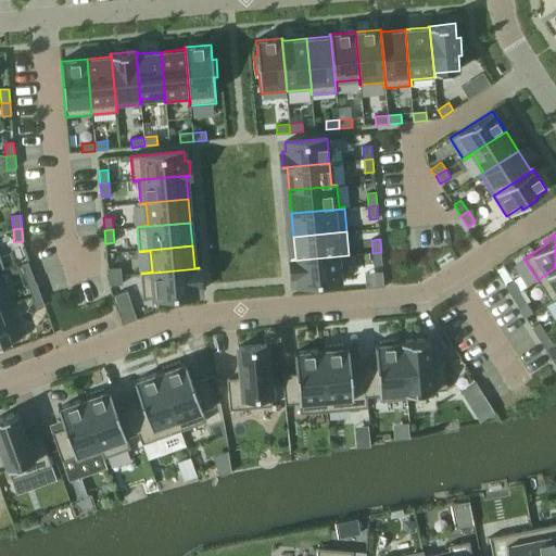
[(381,252),(373,253),(374,266),(382,265),(381,252)]
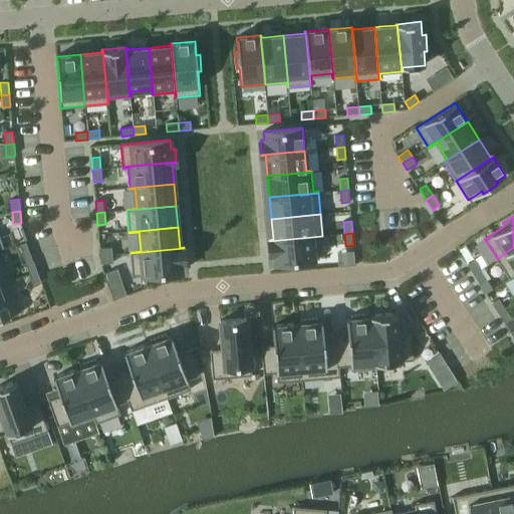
[(322,236),(269,241),(270,254),(274,254),(275,263),(319,259),(317,237),(322,237),(322,236)]
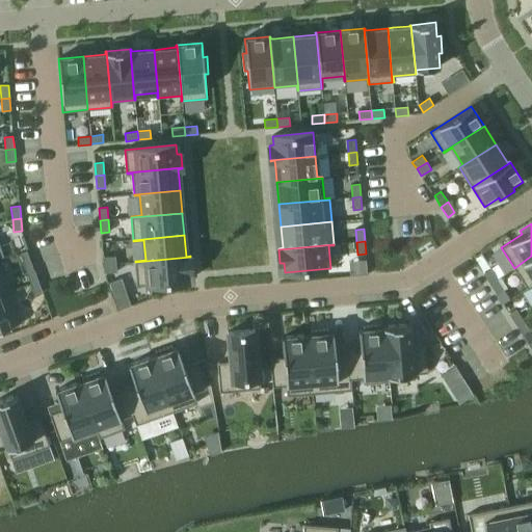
[(115,256),(103,257),(104,265),(116,264),(115,256)]
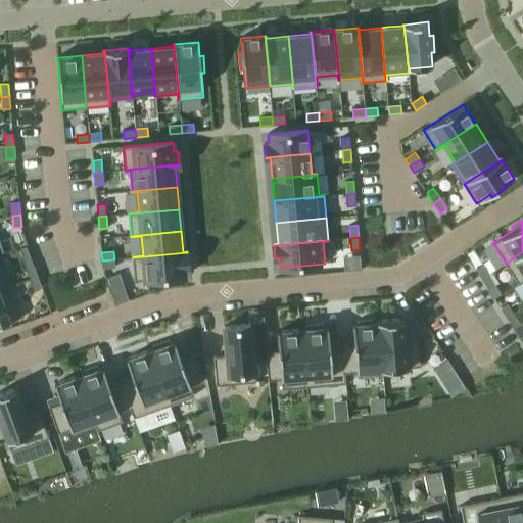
[(522,251),(506,264),(506,265),(518,283),(522,280),(522,251)]
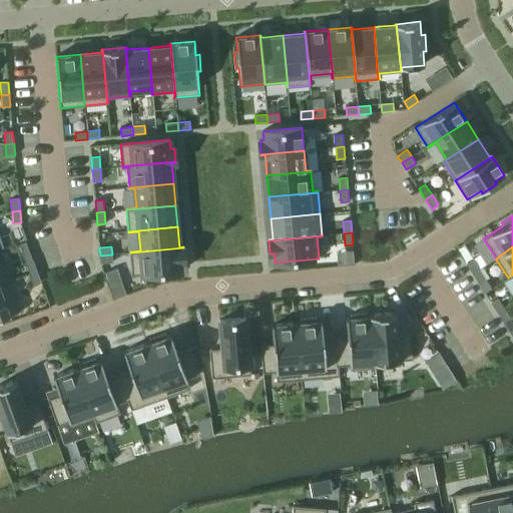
[(183,247),(130,252),(132,276),(181,272),(180,263),(184,262),(183,247)]
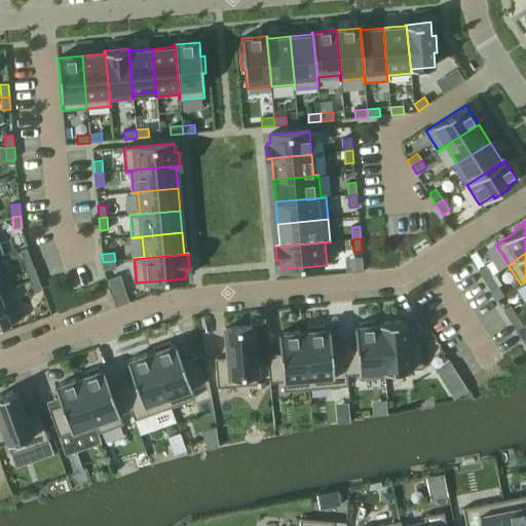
[(115,261),(103,262),(104,270),(116,269),(115,261)]
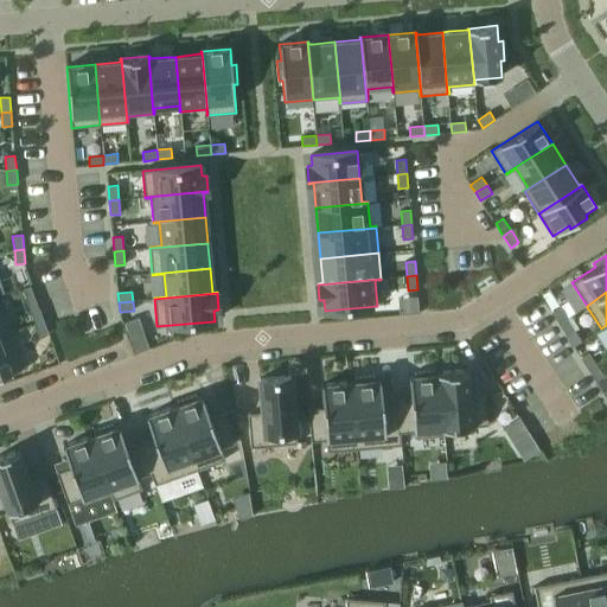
[(0,336),(10,333),(0,305),(0,336)]
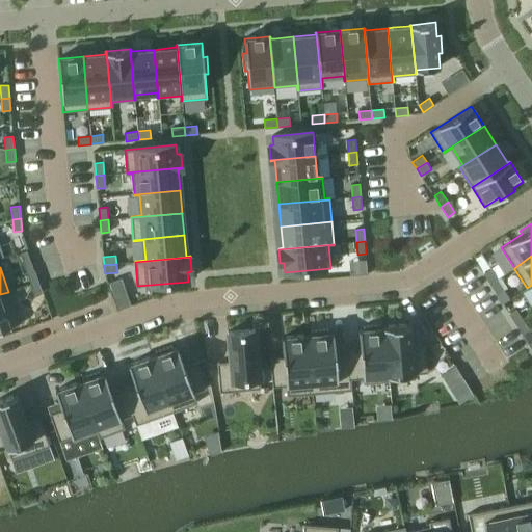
[(490,268),(483,273),(490,284),(497,280),(490,268)]
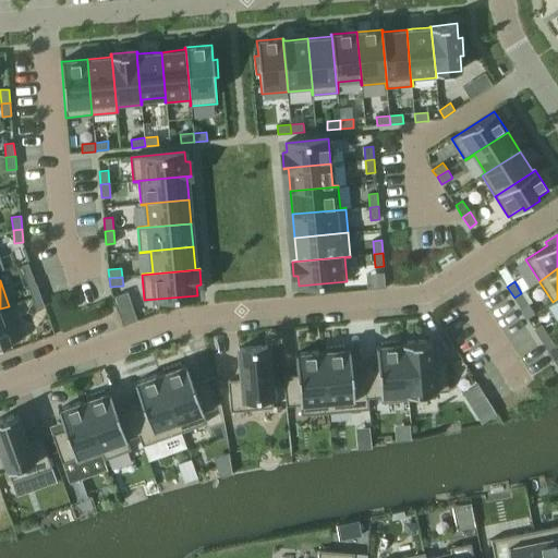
[(36,282),(27,286),(33,298),(40,294),(36,282)]
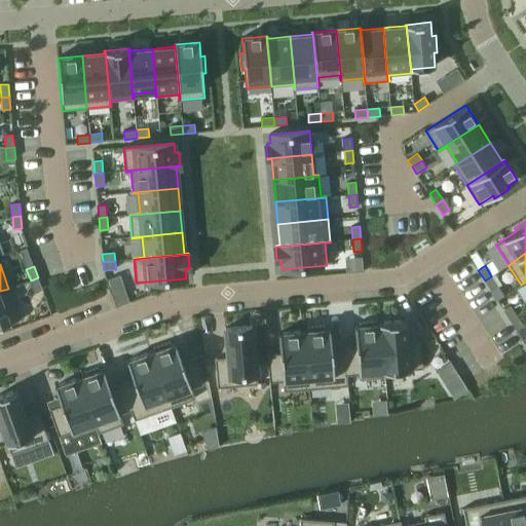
[(491,276),(485,280),(491,291),(498,287),(491,276)]
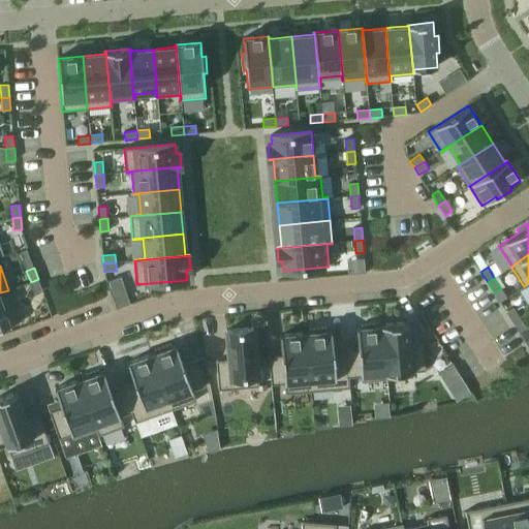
[(42,291),(38,279),(31,282),(35,293),(42,291)]
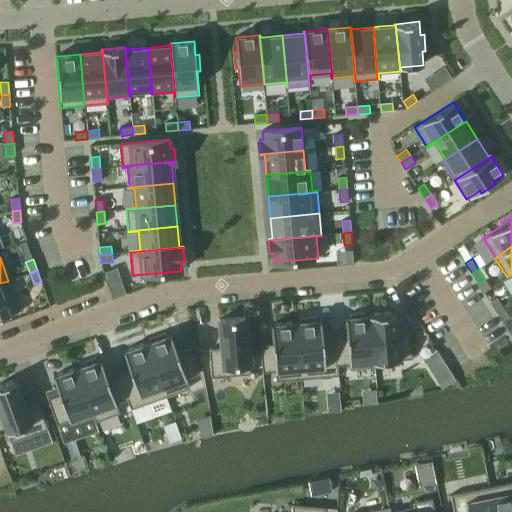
[(0,319),(19,312),(8,281),(0,283),(0,319)]
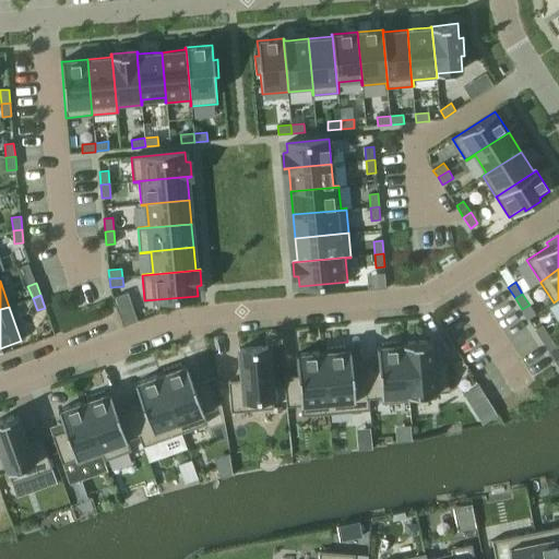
[(543,324),(535,329),(542,340),(549,335),(543,324)]
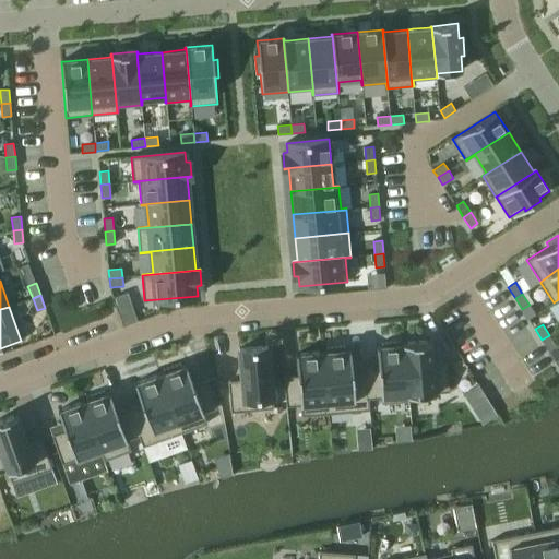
[(549,335),(542,340),(549,352),(556,346),(549,335)]
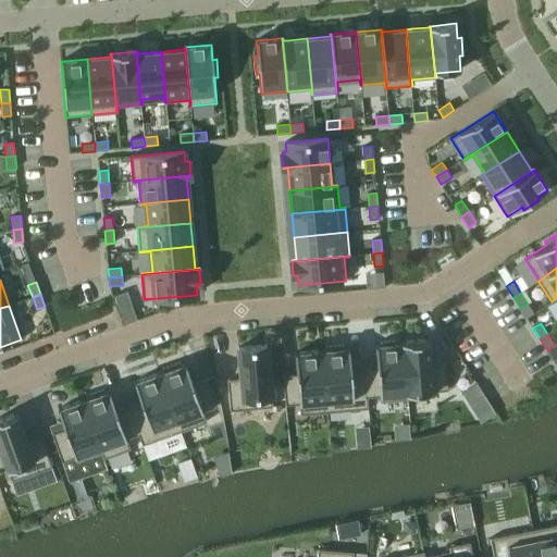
[(378,367),(364,368),(368,408),(369,408),(368,397),(369,397),(380,396),(381,401),(408,399),(403,342),(401,342),(401,343),(398,344),(398,339),(380,342),(381,345),(375,346),(378,367)]
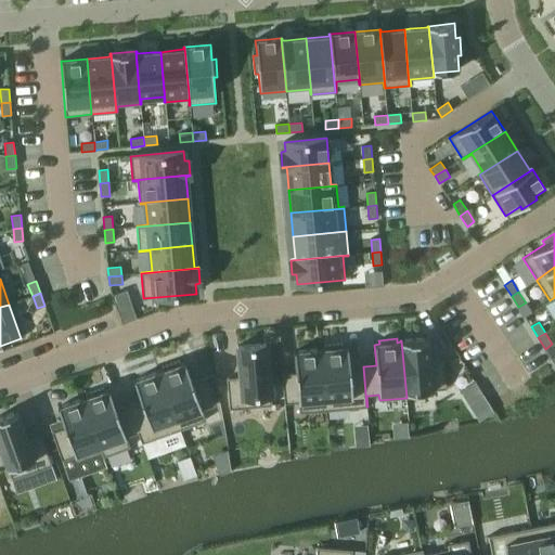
[(428,338),(401,340),(407,398),(434,395),(433,390),(447,388),(443,359),(430,360),(428,338)]
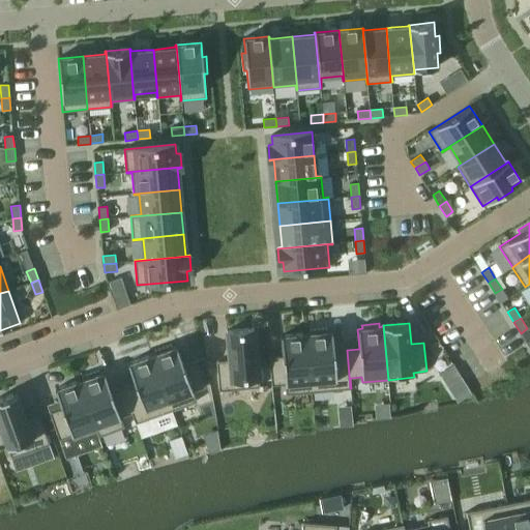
[(230,360),(216,361),(219,390),(241,388),(259,387),(259,384),(257,361),(260,360),(259,344),(256,344),(254,329),(254,328),(227,330),(230,360)]
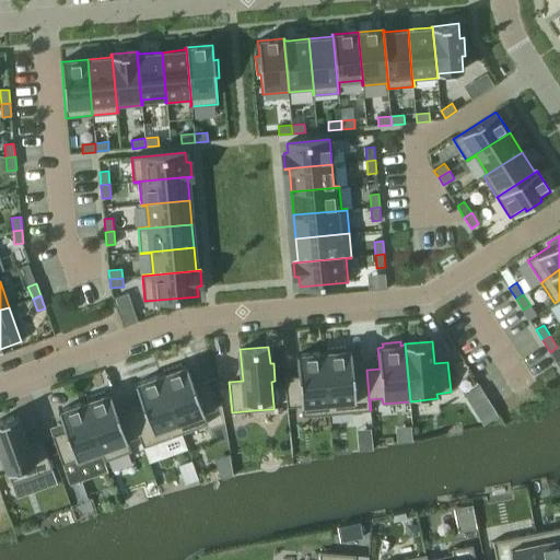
[(328,352),(324,352),(329,415),(370,410),(366,370),(353,371),(351,350),(346,350),(346,347),(327,349),(328,352)]
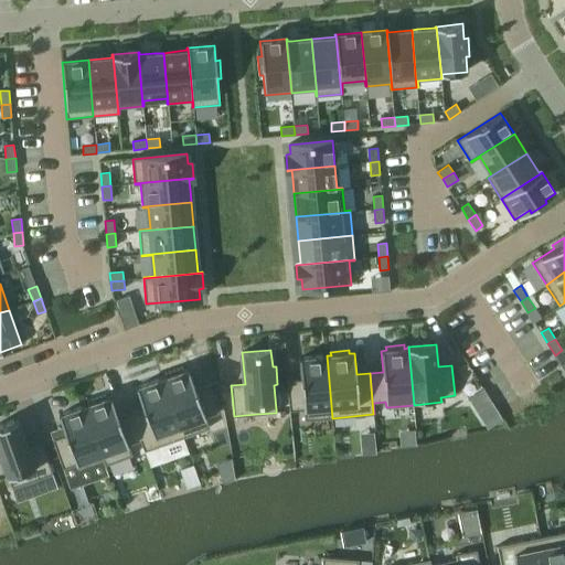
[(301,380),(287,381),(289,411),(304,409),(305,420),(332,418),(327,355),(323,355),(299,358),(301,380)]
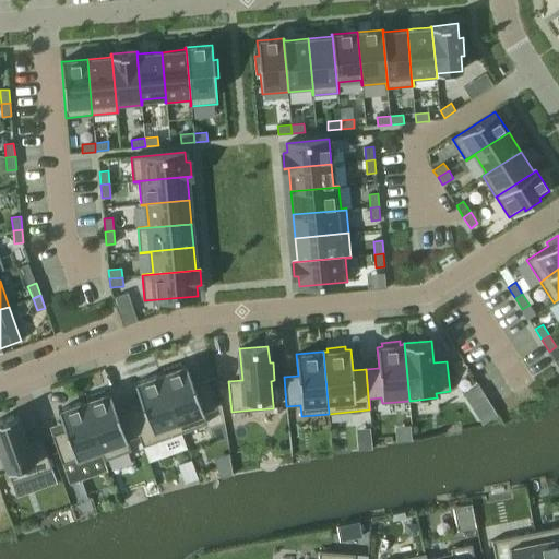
[(193,384),(187,365),(181,367),(180,364),(164,369),(165,372),(161,375),(181,432),(207,424),(204,413),(217,408),(206,380),(193,384)]
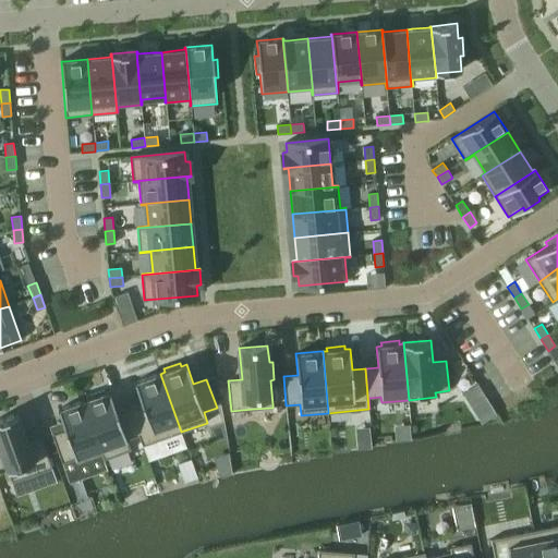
[(181,432),(160,374),(135,383),(142,402),(130,407),(143,446),(178,434),(181,432)]
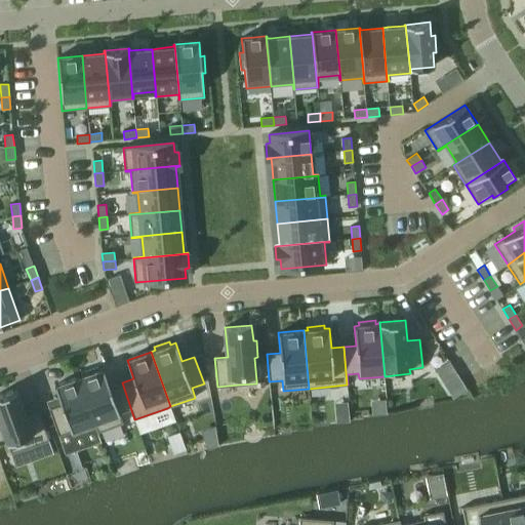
[(134,419),(122,382),(110,387),(104,368),(98,370),(97,367),(81,372),(83,375),(79,377),(98,432),(123,423),(119,413),(130,409),(134,419)]
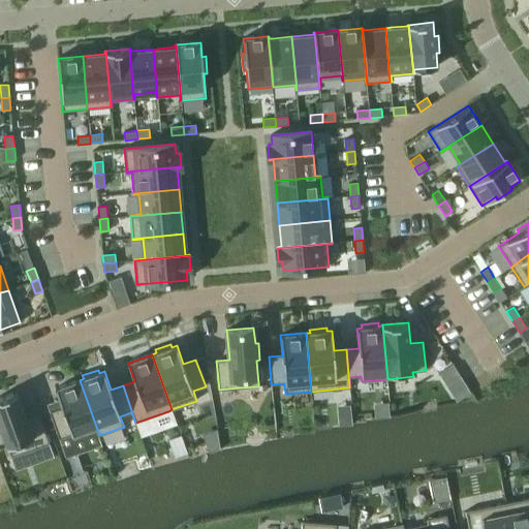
[(99,435),(80,380),(56,389),(62,407),(50,412),(59,438),(71,434),(73,439),(96,431),(98,436),(99,435)]
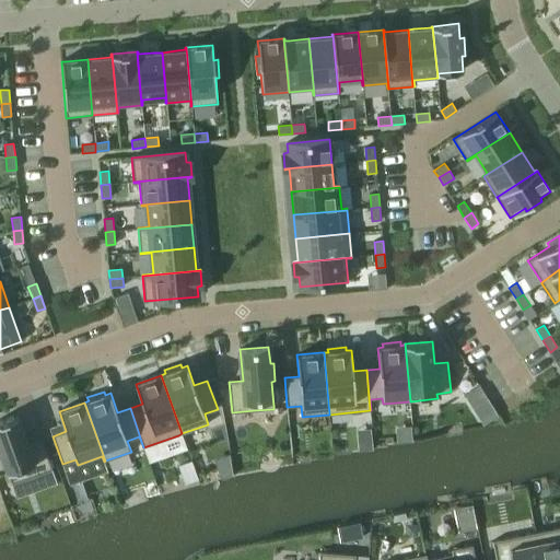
[(51,469),(42,441),(28,445),(18,416),(0,421),(0,458),(2,458),(12,483),(51,469)]
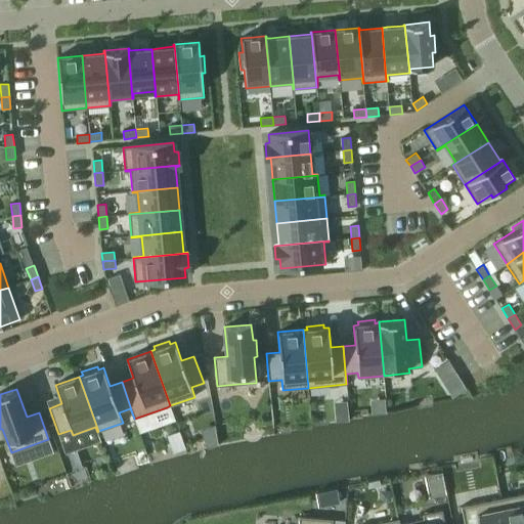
[(442,472),(425,476),(425,477),(429,497),(446,494),(442,473),(442,472)]
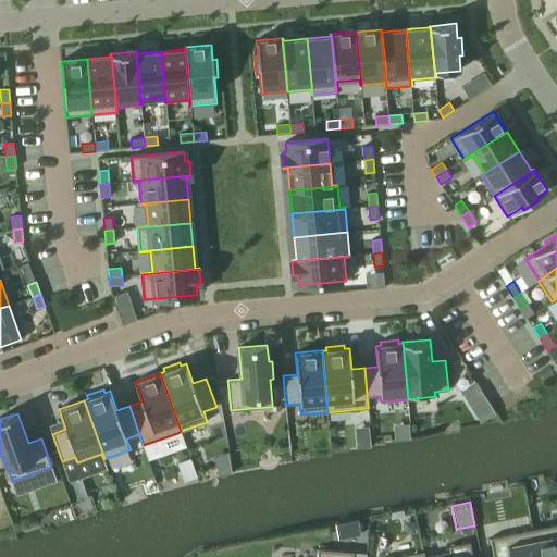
[(358,520),(336,523),(336,530),(338,539),(361,534),(359,524),(358,520)]
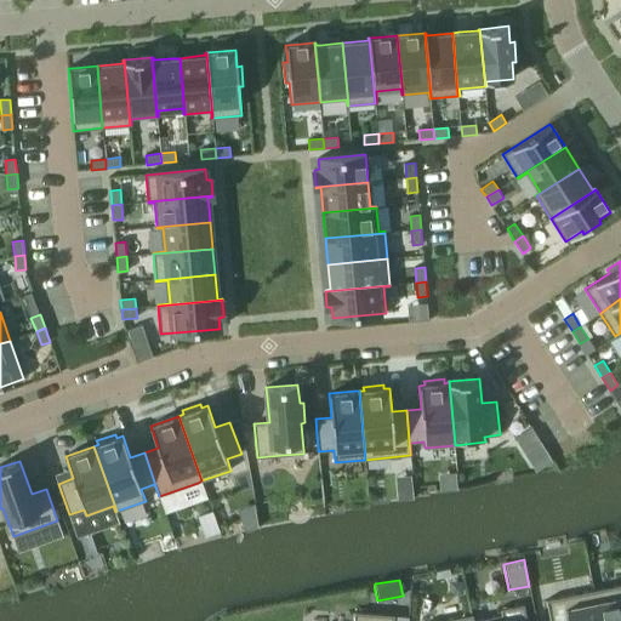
[(620,620),(620,585),(594,591),(599,620),(620,620)]
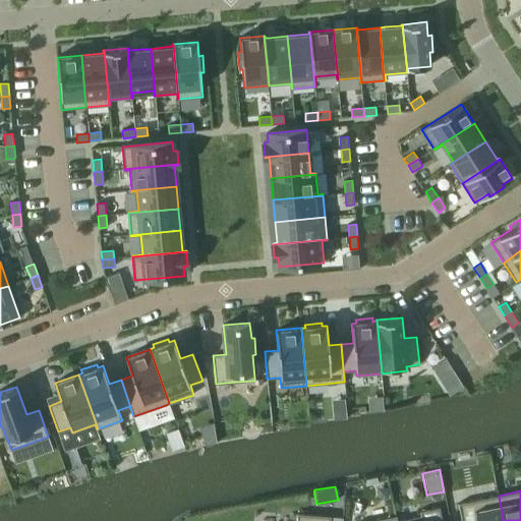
[(503,520),(499,496),(458,504),(461,520),(503,520)]
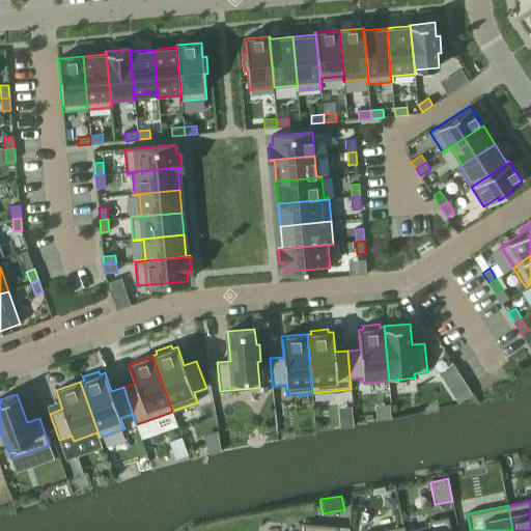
[(404,526),(403,526),(403,530),(450,530),(448,518),(428,521),(429,526),(406,530),(404,526)]
